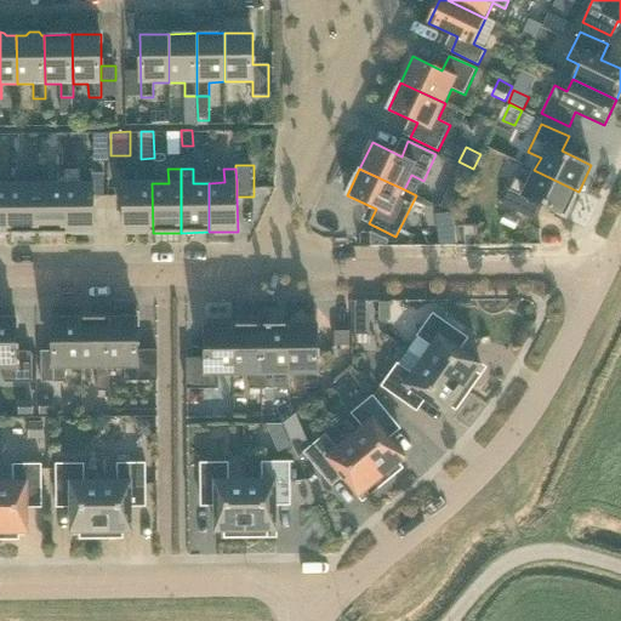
[(38,234),(66,234),(66,184),(50,184),(50,170),(36,171),(38,234)]
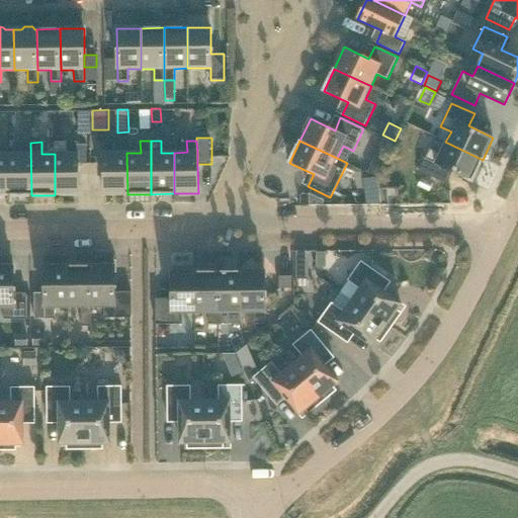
[(55,154),(55,195),(56,195),(56,194),(78,194),(78,154),(77,154),(77,142),(67,142),(67,154),(55,154)]
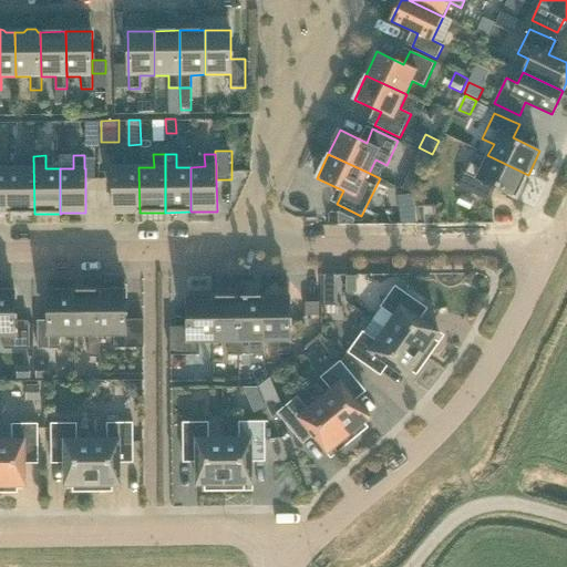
[(138,213),(140,213),(138,167),(125,167),(125,155),(114,155),(114,167),(113,167),(114,213),(138,212),(138,213)]
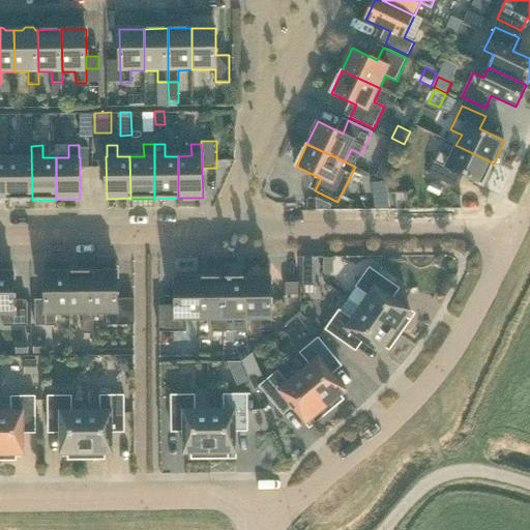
[(494,164),(455,145),(450,156),(440,152),(429,175),(452,186),(458,174),(474,182),(473,184),(483,189),(494,169),(492,168),(494,164)]
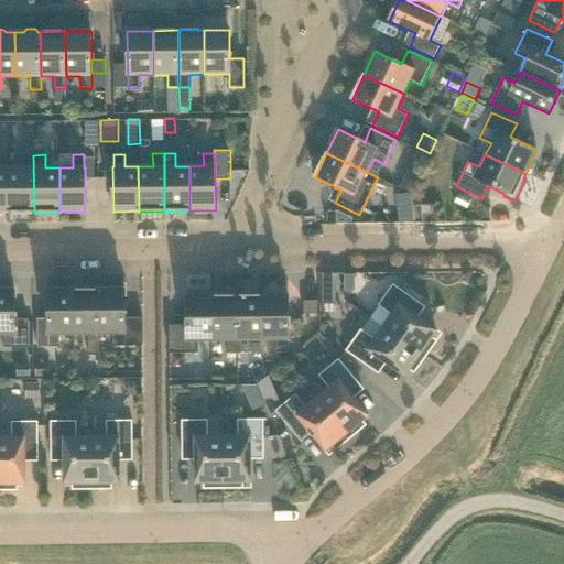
[(9,213),(34,213),(33,155),(22,155),(22,167),(8,167),(9,213)]
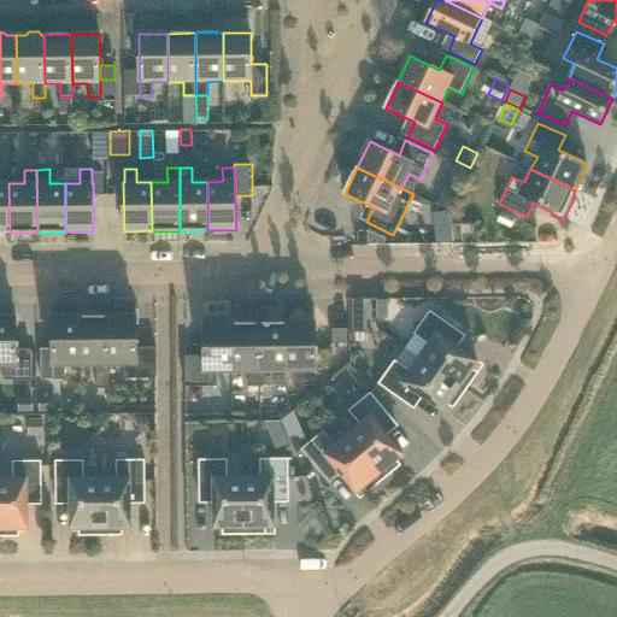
[(368,231),(368,246),(383,246),(386,241),(368,231)]
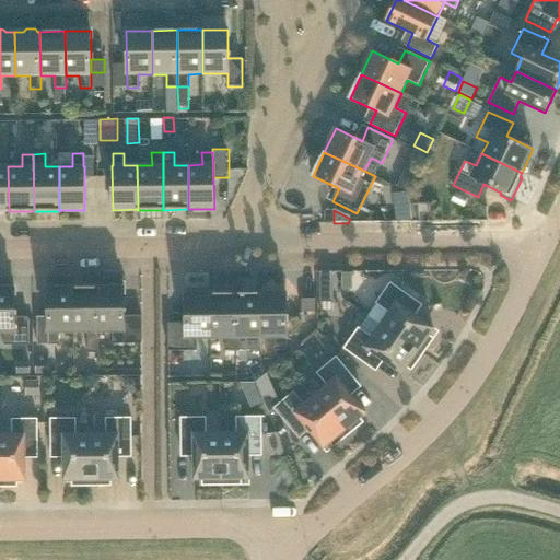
[(331,302),(331,275),(317,275),(317,302),(331,302)]
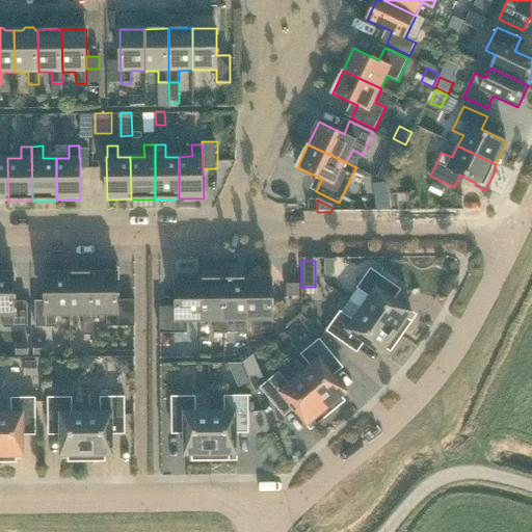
[(371,268),(357,288),(349,299),(362,309),(401,337),(411,322),(407,319),(411,313),(389,296),(396,286),(371,268)]
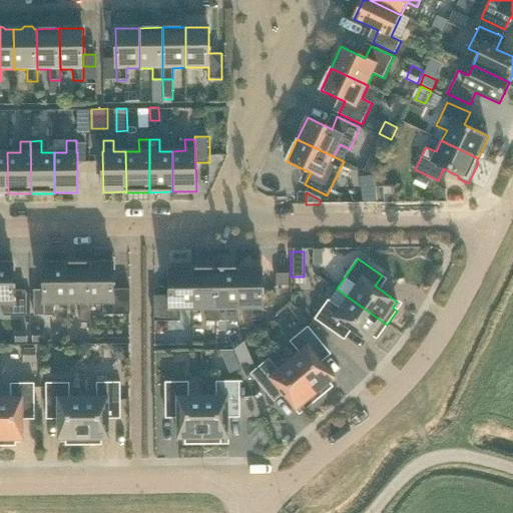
[(90,263),(67,264),(67,304),(80,304),(80,324),(90,324),(90,304),(90,263)]
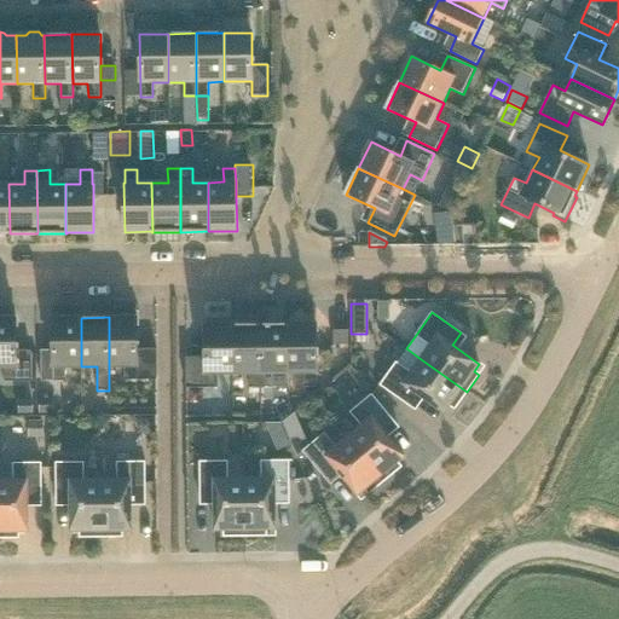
[(125,366),(125,381),(157,380),(157,350),(137,350),(137,318),(110,318),(110,317),(109,317),(109,366),(125,366)]
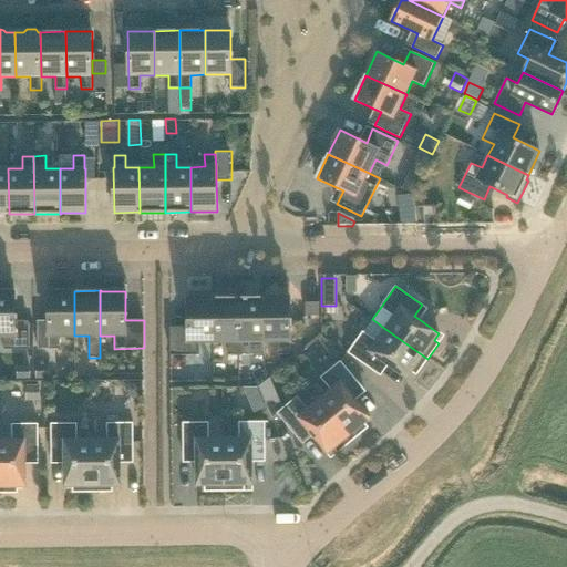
[(0,336),(3,337),(3,350),(29,349),(29,321),(16,321),(14,292),(0,291),(0,336)]
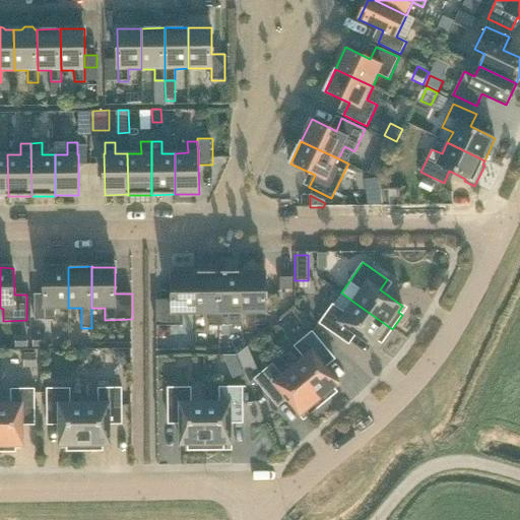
[(61,320),(61,309),(68,308),(68,267),(50,267),(50,295),(38,295),(38,320),(61,320)]
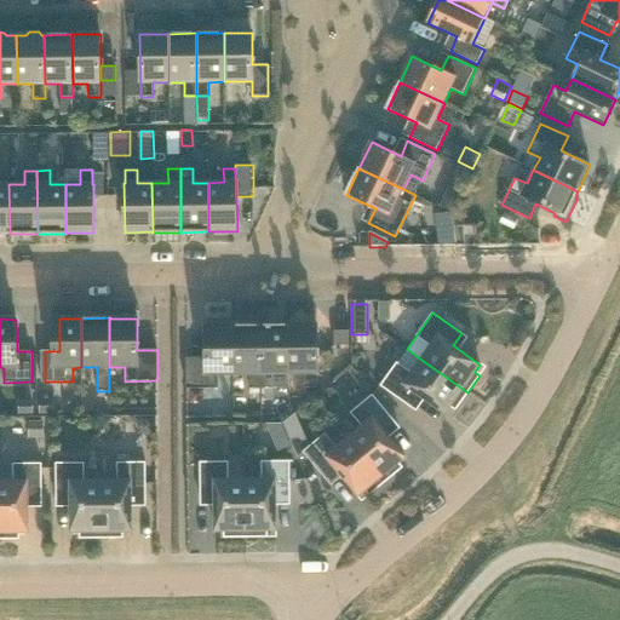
[(218,374),(234,374),(234,325),(231,325),(231,326),(205,326),(205,359),(187,359),(187,373),(187,389),(202,389),(218,389),(218,374)]
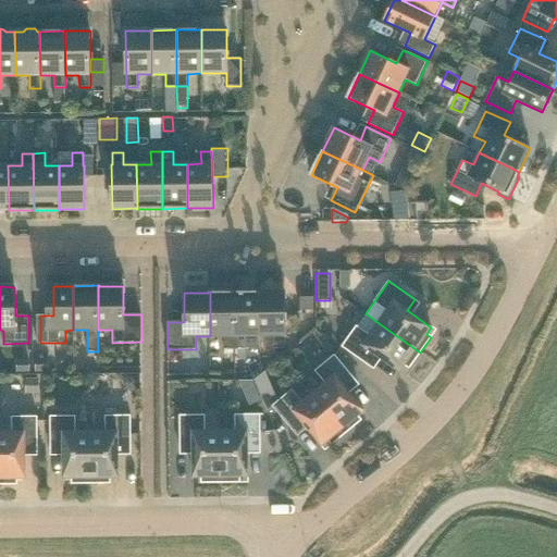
[(224,349),(235,348),(234,292),(210,292),(210,336),(224,336),(224,349)]
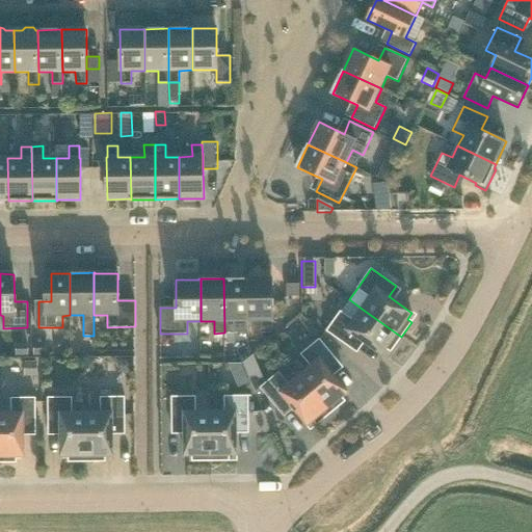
[(235,333),(234,321),(248,321),(247,278),(223,278),(224,333),(235,333)]
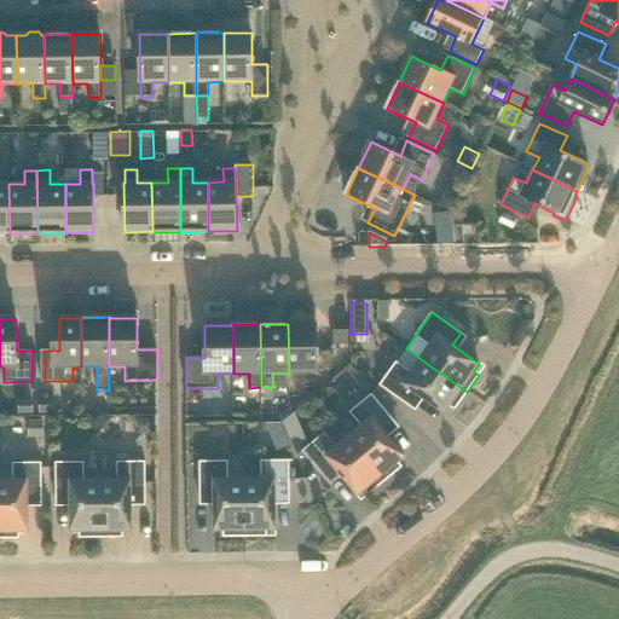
[(311,387),(317,387),(317,324),(289,324),(288,324),(289,374),(305,374),(305,380),(305,387),(311,387)]
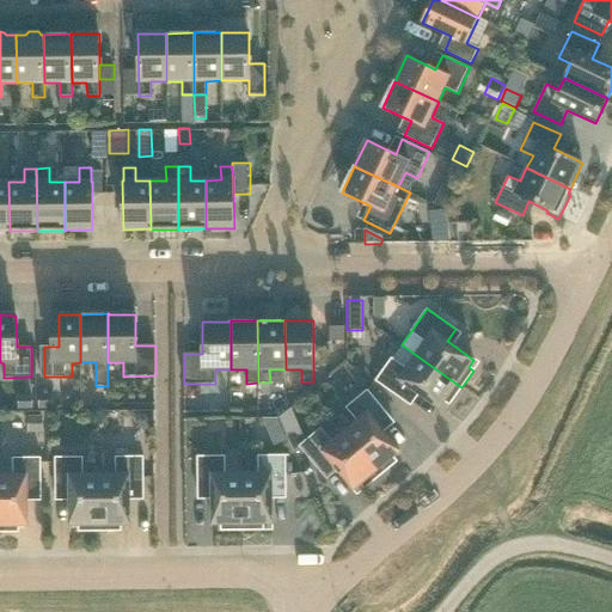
[(343,324),(328,324),(328,338),(343,338),(343,324)]
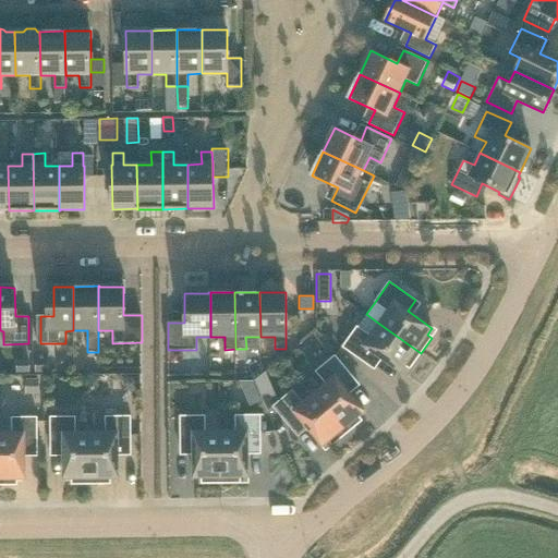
[(410,368),(421,353),(379,324),(371,336),(358,326),(342,348),(368,365),(376,354),(401,372),(405,365),(410,368)]
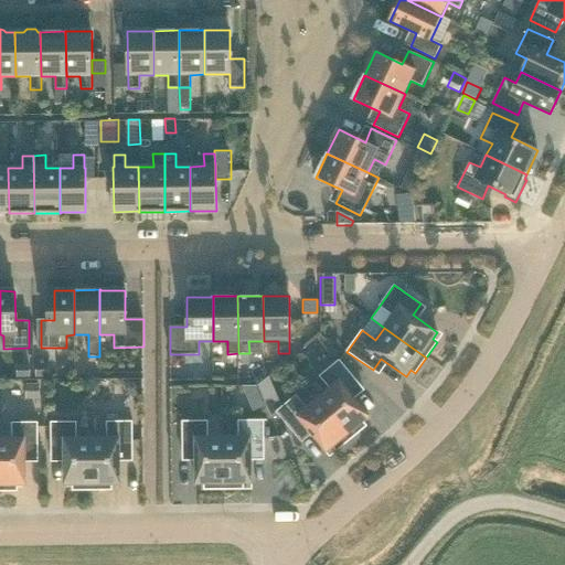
[(319,398),(352,438),(366,426),(363,422),(370,416),(350,393),(360,384),(340,360),(320,376),(330,390),(319,398)]
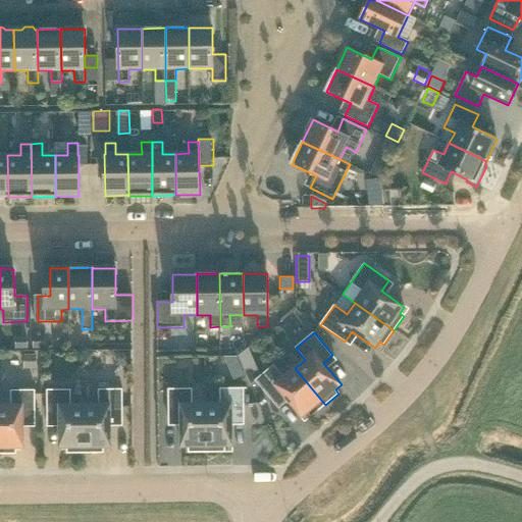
[(34,337),(35,351),(46,351),(46,337),(34,337)]
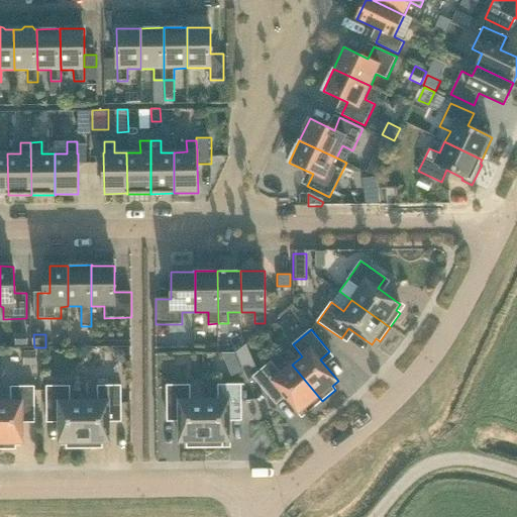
[(240,334),(227,334),(227,347),(240,347),(240,334)]
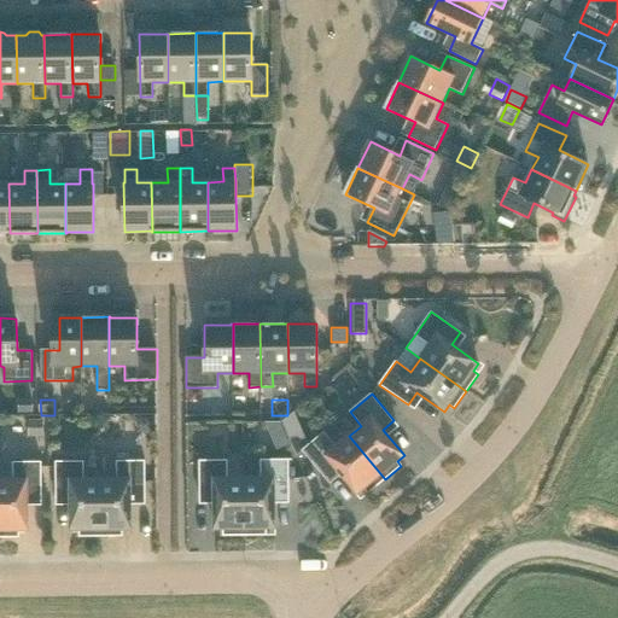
[(19,402),(19,415),(34,414),(34,402),(19,402)]
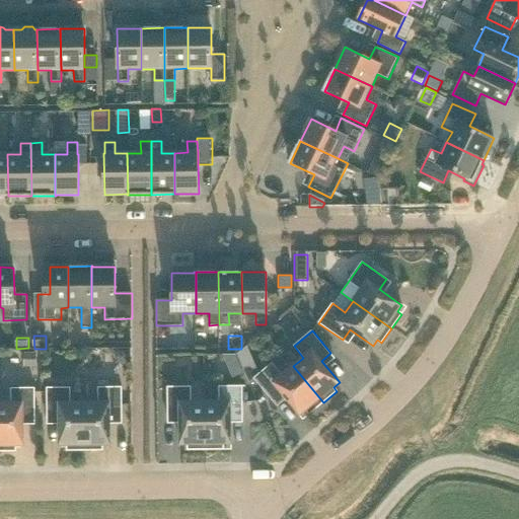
[(236,353),(248,381),(248,383),(254,378),(260,374),(246,345),(236,353)]
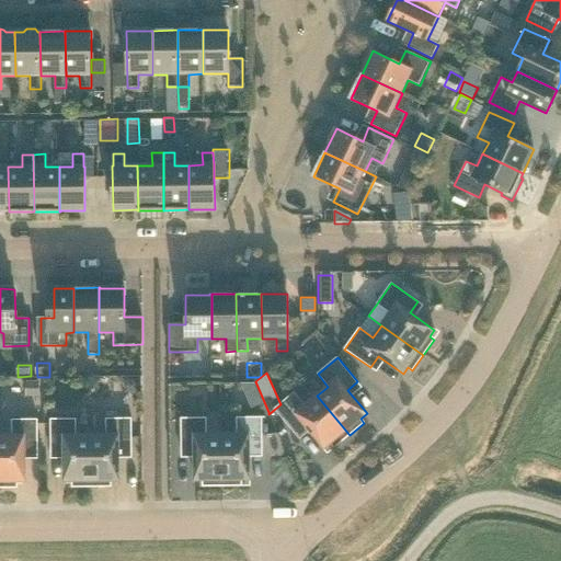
[(140,381),(126,381),(126,397),(140,397),(140,381)]
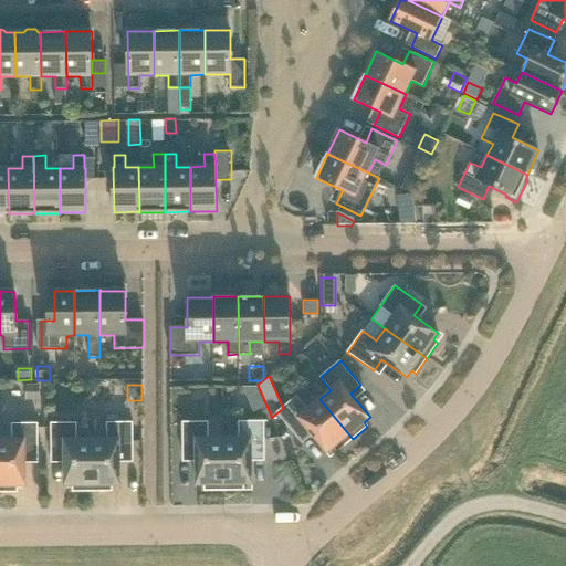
[(28,387),(28,399),(39,399),(39,387),(28,387)]
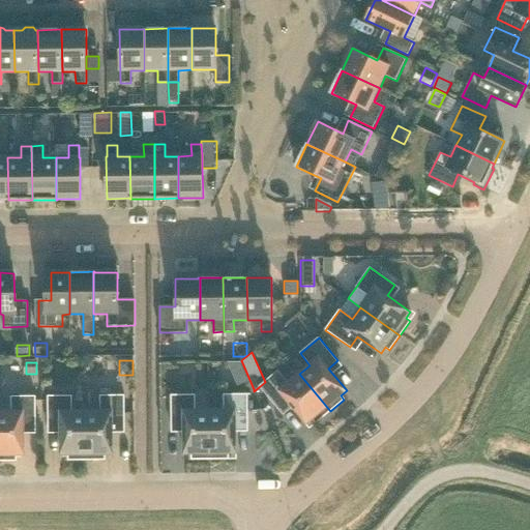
[(316,422),(330,411),(299,374),(289,383),(278,371),(265,382),(260,386),(278,409),(289,402),(306,423),(313,418),(316,422)]
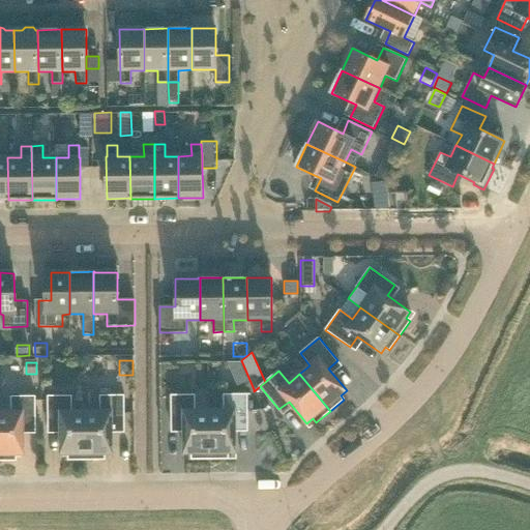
[(224,410),(210,410),(210,459),(228,459),(228,453),(236,453),(236,424),(248,424),(248,394),(224,394),(224,410)]
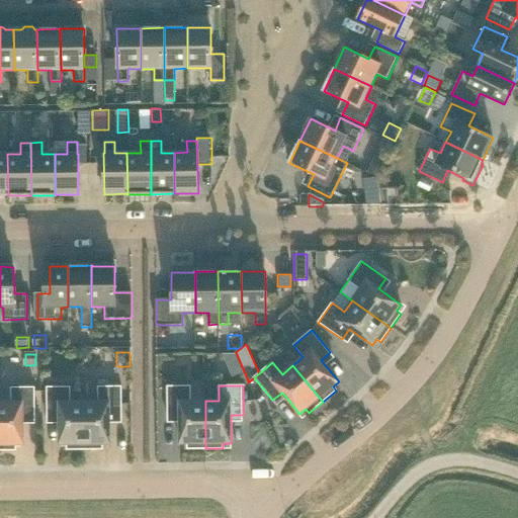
[(98,402),(85,403),(85,449),(102,449),(102,444),(110,444),(110,416),(122,416),(122,386),(98,386),(98,402)]
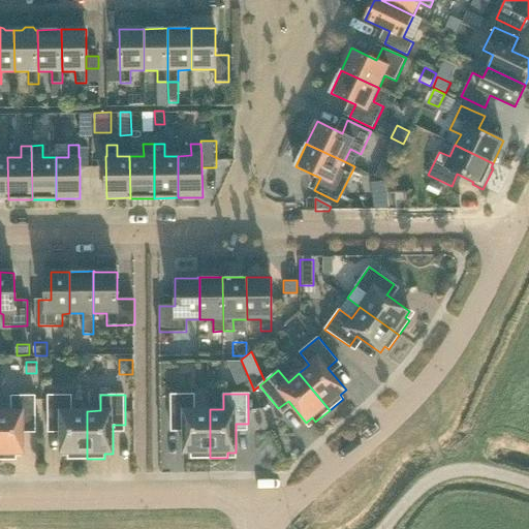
[(210,458),(210,409),(195,410),(195,395),(172,395),(172,425),(184,424),(184,453),(192,453),(192,458),(210,458)]
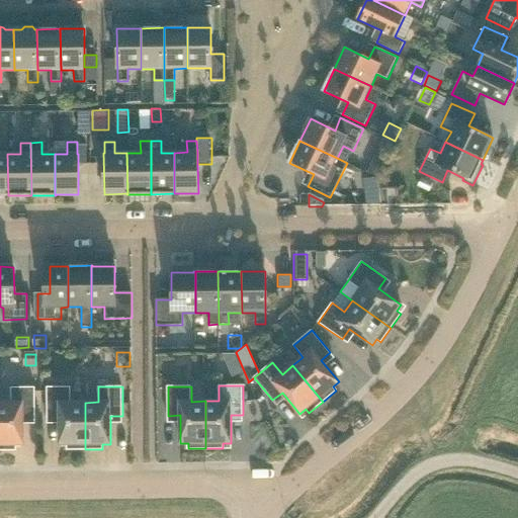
[(0,403),(0,449),(15,450),(15,445),(23,445),(23,417),(35,417),(35,387),(11,387),(11,403),(0,403)]
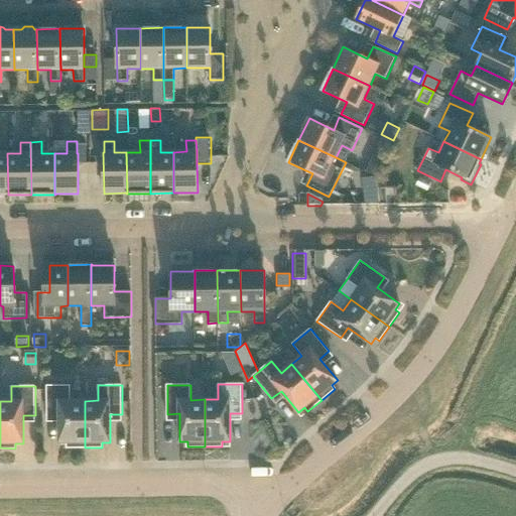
[(85,447),(85,401),(71,401),(71,386),(47,386),(47,415),(59,414),(59,442),(68,442),(68,447),(85,447)]
